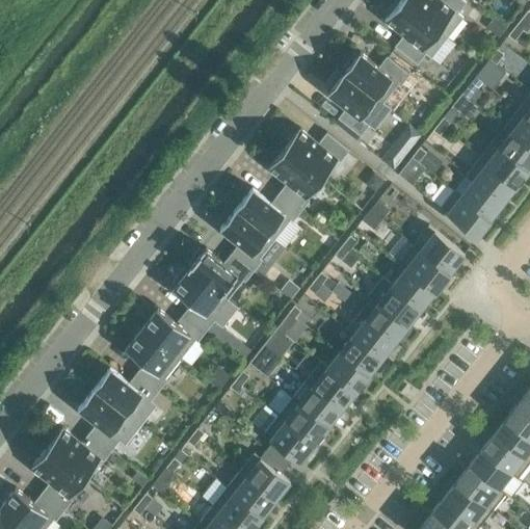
[(399,0),(398,2),(445,40),(461,19),(455,15),(464,4),(458,0),(399,0)]
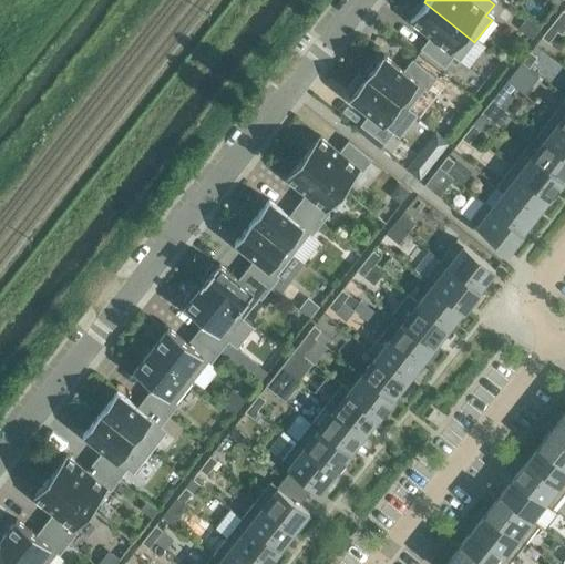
[(562,0),(545,0),(544,2),(554,10),(562,0)]
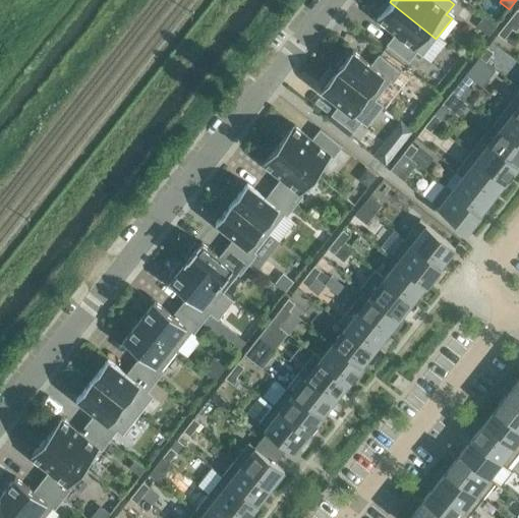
[(420,58),(436,39),(390,2),(388,4),(386,2),(375,15),(378,17),(373,22),(393,37),(385,47),(406,64),(414,54),(420,58)]
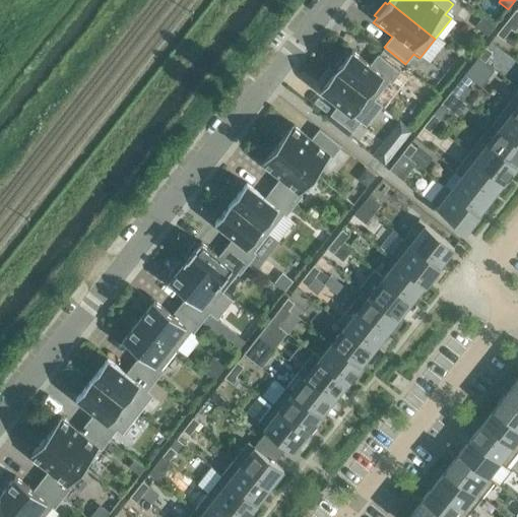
[(508,20),(502,26),(509,31),(512,35),(517,26),(517,16),(513,13),(508,20)]
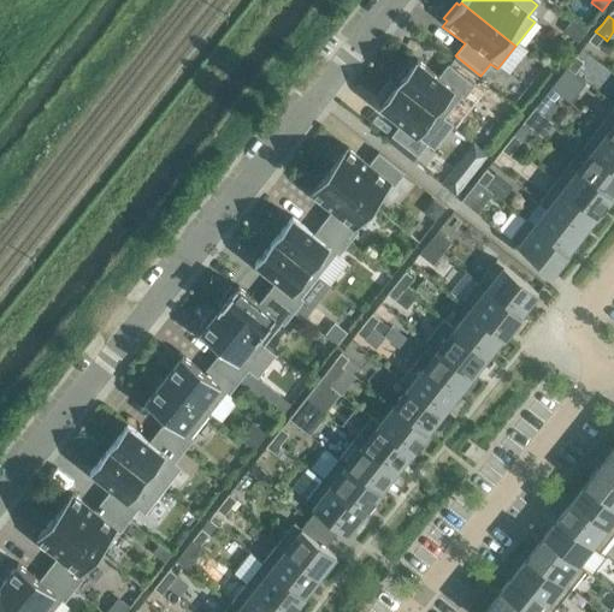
[(584,34),(573,24),(565,35),(576,45),(584,34)]
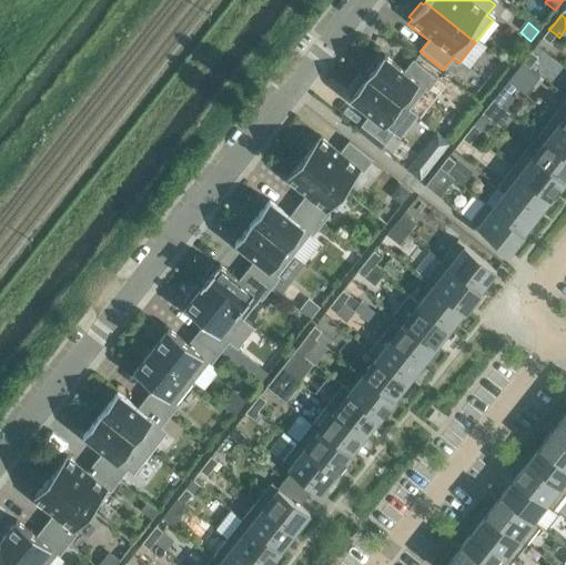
[(551,42),(556,34),(548,29),(543,37),(551,42)]
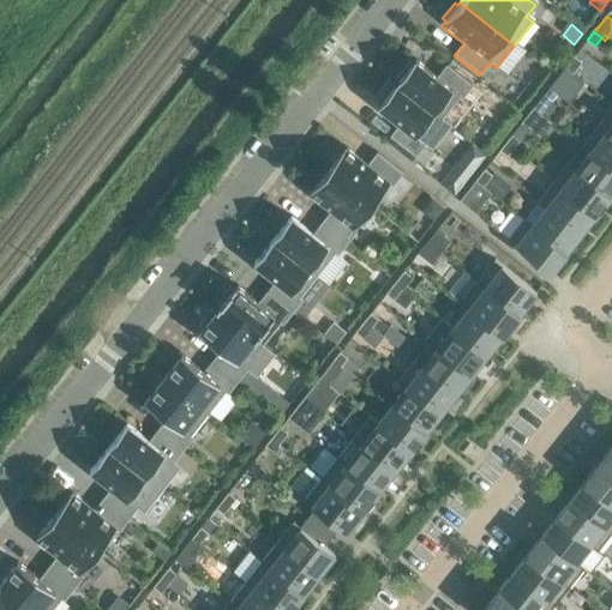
[(571,59),(563,70),(570,76),(580,65),(571,59)]
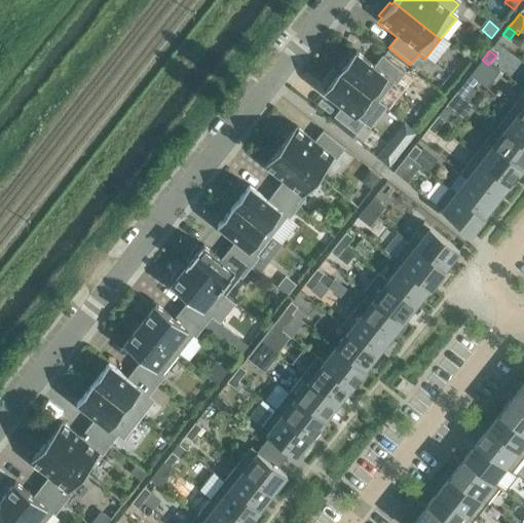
[(340,70),(337,73),(384,110),(384,109),(377,103),(391,84),(394,86),(403,75),(380,58),(372,68),(353,53),(350,57),(347,54),(337,68),(340,70)]
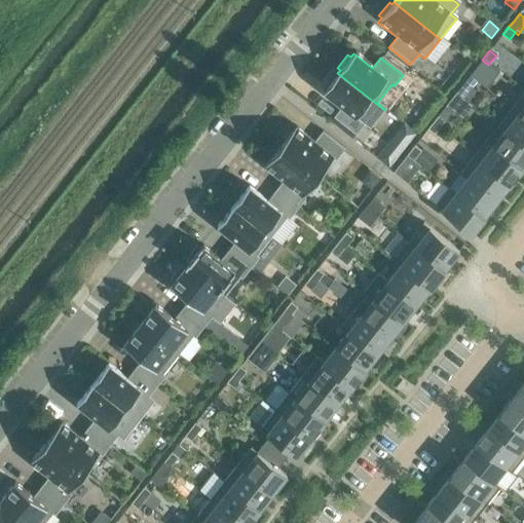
[(477,67),(472,72),(482,80),(490,69),(481,62),(477,67)]
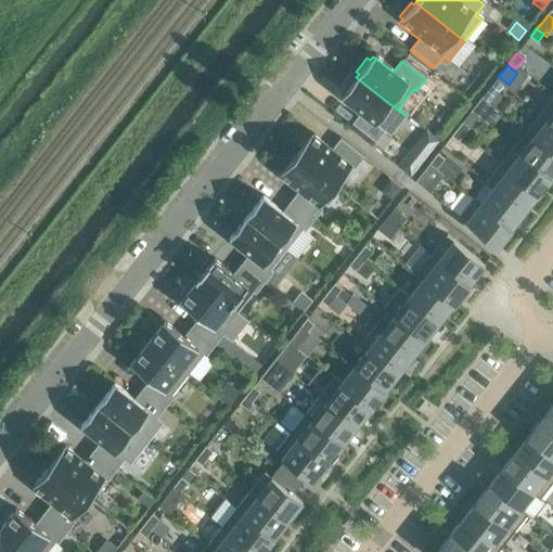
[(406,116),(356,77),(354,80),(350,77),(339,92),(343,94),(339,99),(359,114),(350,125),(374,143),(383,132),(388,137),(406,116)]
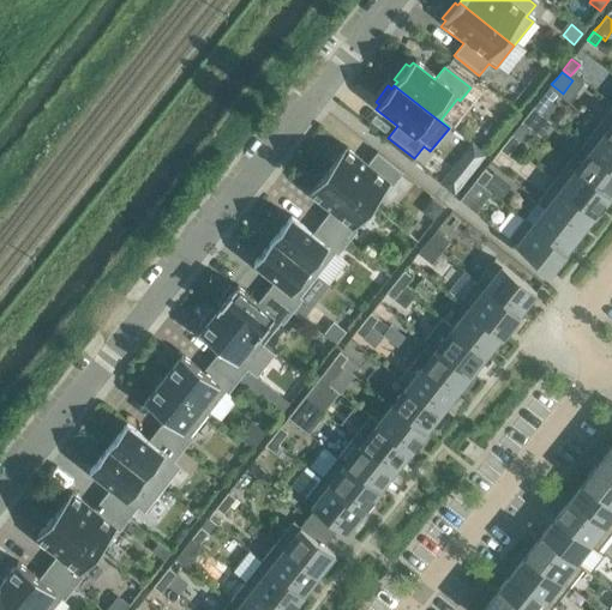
[(541,97),(533,108),(540,114),(550,103),(541,97)]
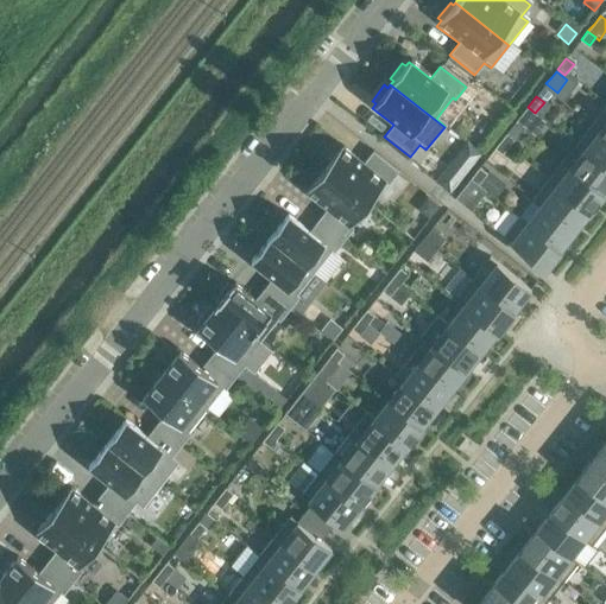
[(525,125),(535,113),(528,107),(518,119),(525,125)]
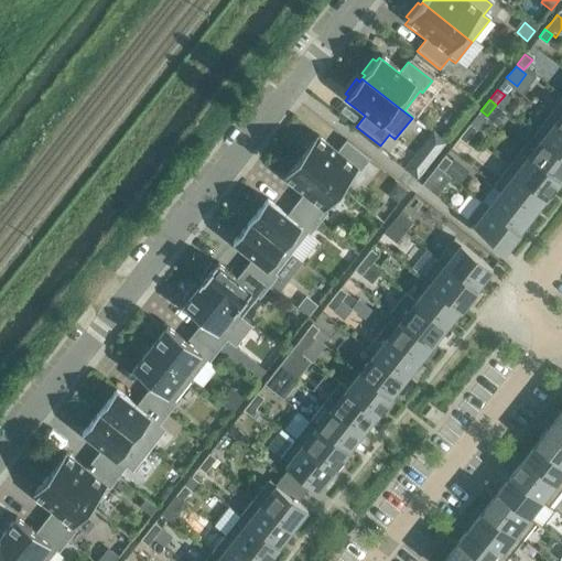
[(561,99),(547,118),(561,130),(561,99)]
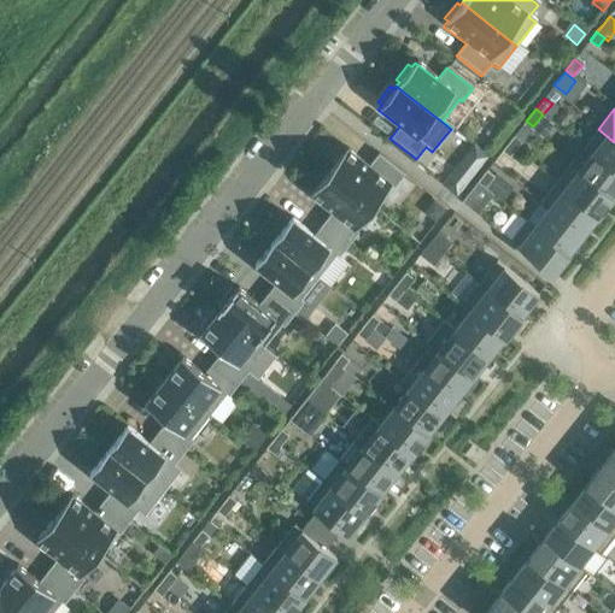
[(614,142),(598,129),(584,147),(614,171),(614,142)]
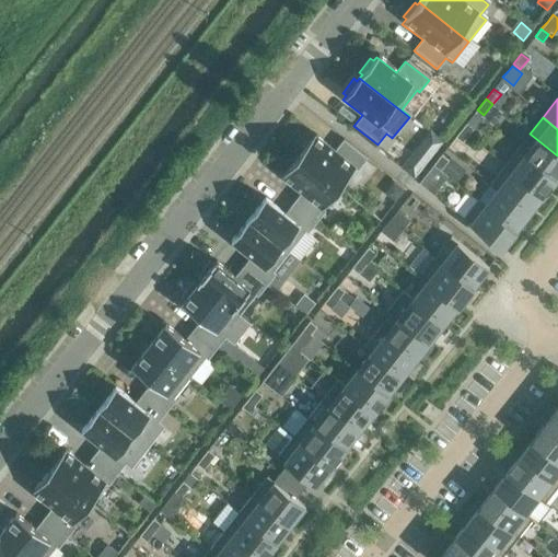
[(464,126),(458,132),(466,138),(472,131),(464,126)]
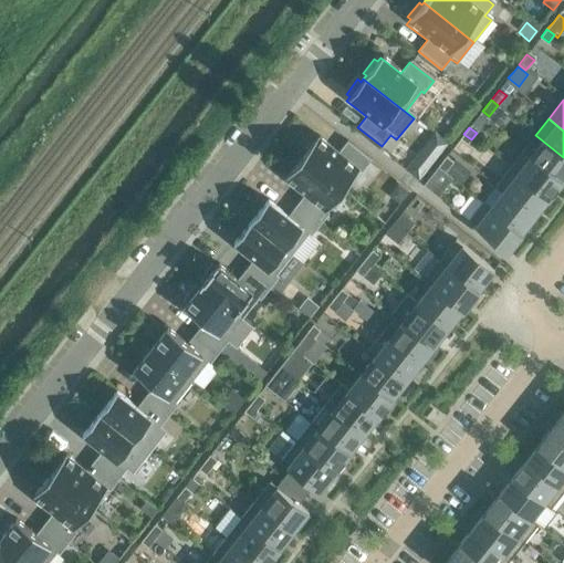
[(466,146),(471,139),(463,134),(458,141),(466,146)]
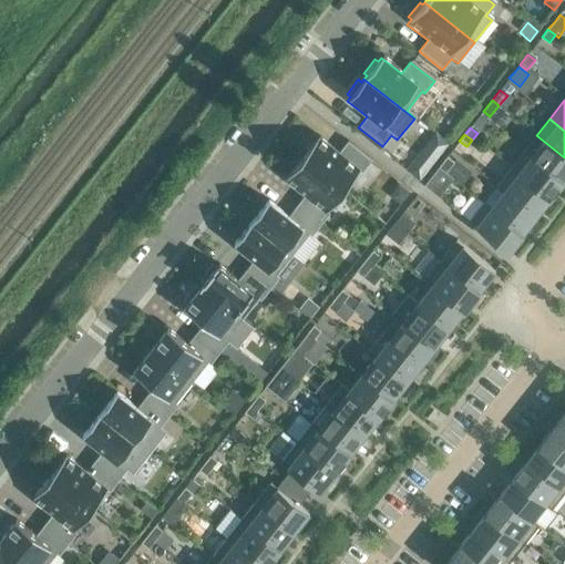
[(562,184),(564,178),(564,157),(536,135),(535,136),(542,142),(531,157),(523,152),(523,153),(562,184)]
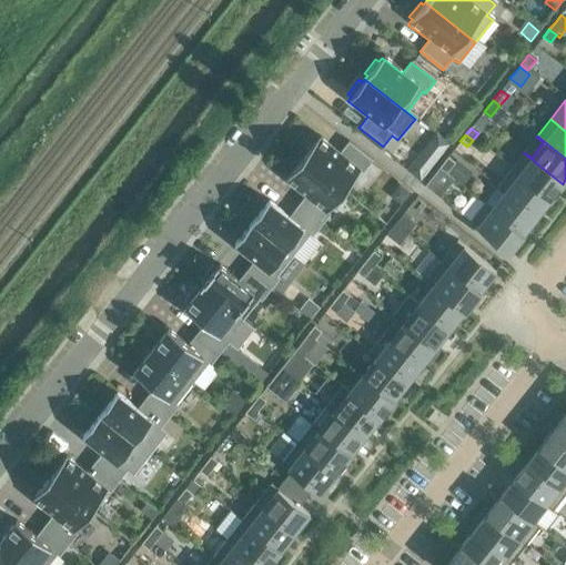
[(317,139),(301,160),(342,193),(359,173),(361,174),(371,162),(346,143),(337,154),(317,139)]
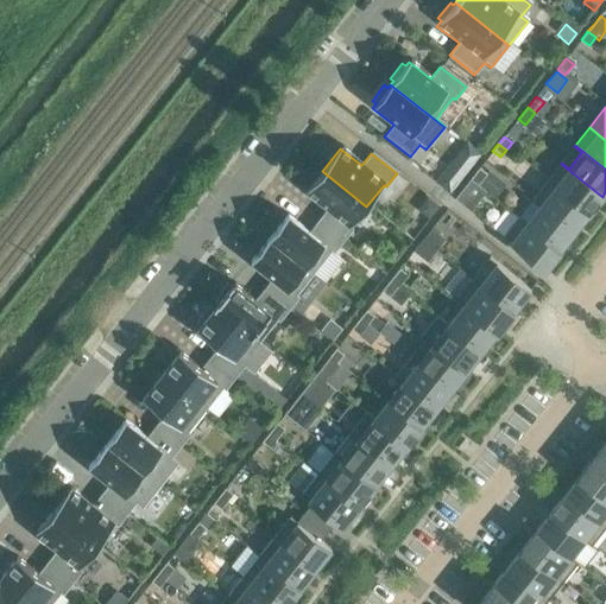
[(588,215),(603,197),(561,164),(547,182),(588,215)]
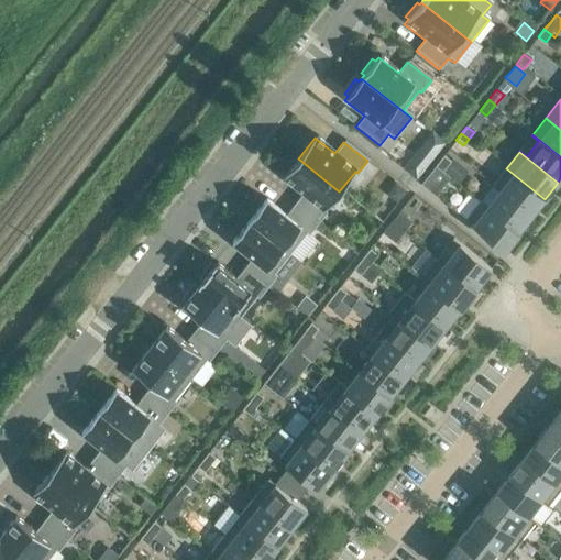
[(442,157),(433,168),(441,174),(449,163),(442,157)]
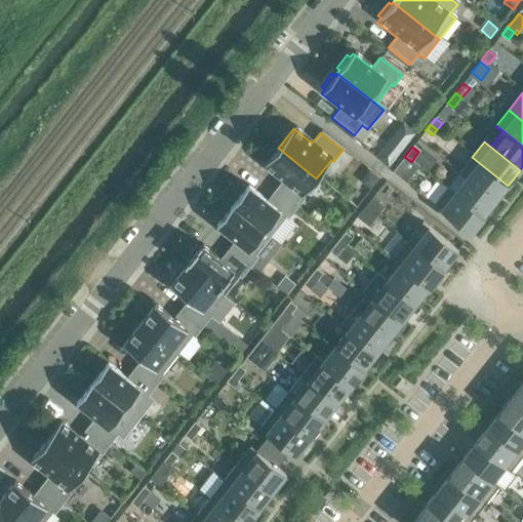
[(316,178),(278,148),(262,168),(280,183),(273,192),(294,209),(304,199),(302,198),(316,178)]
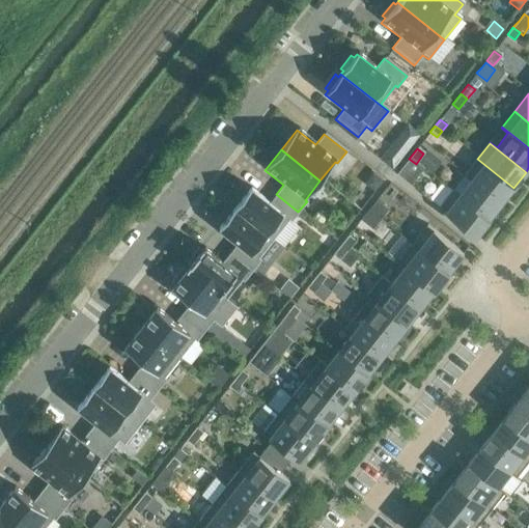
[(417,164),(430,174),(438,166),(424,155),(417,164)]
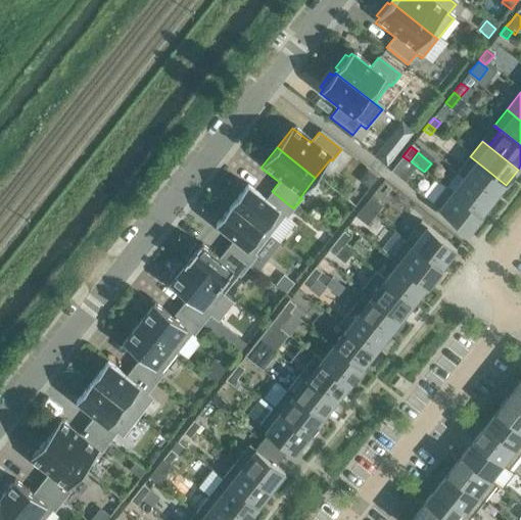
[(416,167),(410,161),(403,156),(389,173),(403,183),(416,167)]
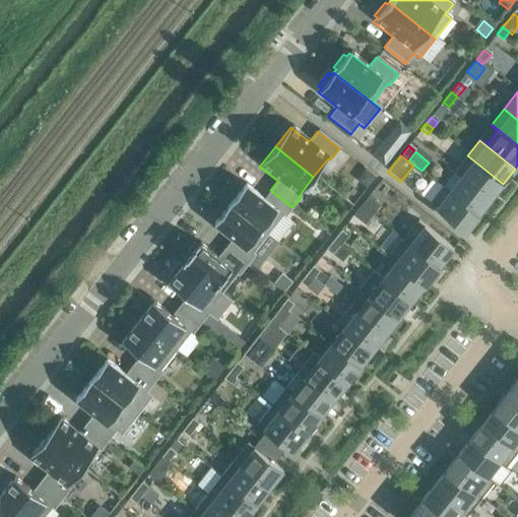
[(467,155),(454,173),(489,201),(503,184),(467,155)]
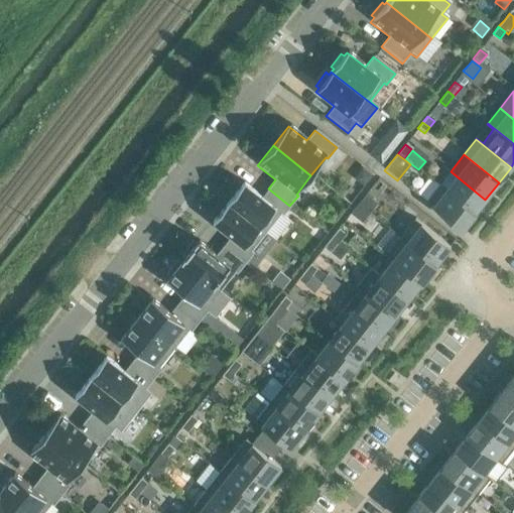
[(356,176),(357,181),(363,186),(370,177),(361,170),(356,176)]
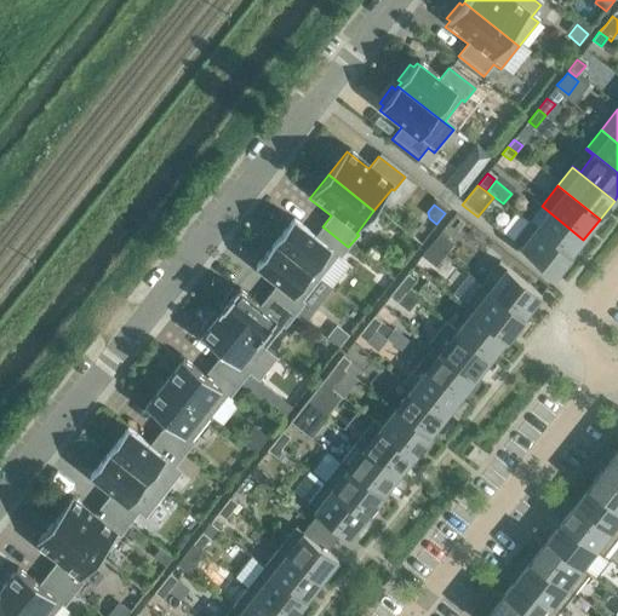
[(527,223),(527,224),(570,258),(583,240),(542,206),(541,207),(548,213),(534,229),(527,223)]
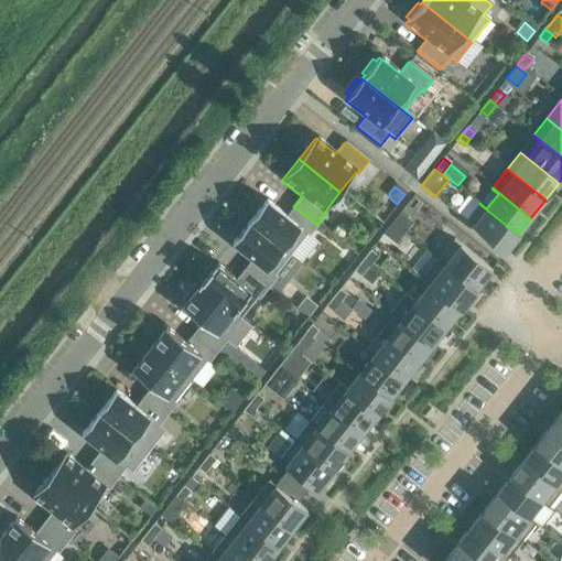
[(307,237),(316,225),(293,206),(285,217),(265,201),(248,223),(290,256),(305,235),(307,237)]
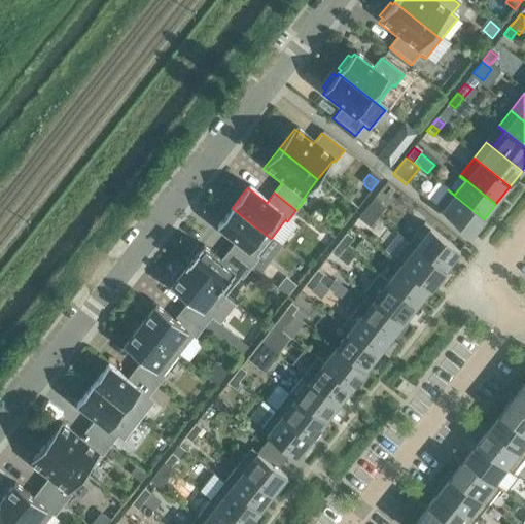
[(470,236),(484,219),(448,190),(434,207),(441,212),(470,236)]
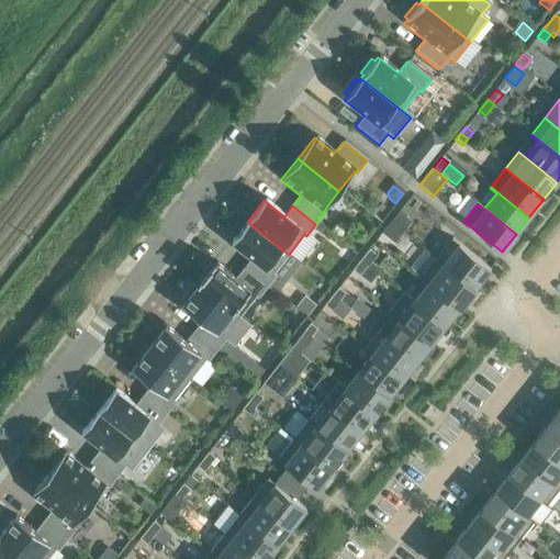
[(398,213),(389,224),(401,233),(410,223),(398,213)]
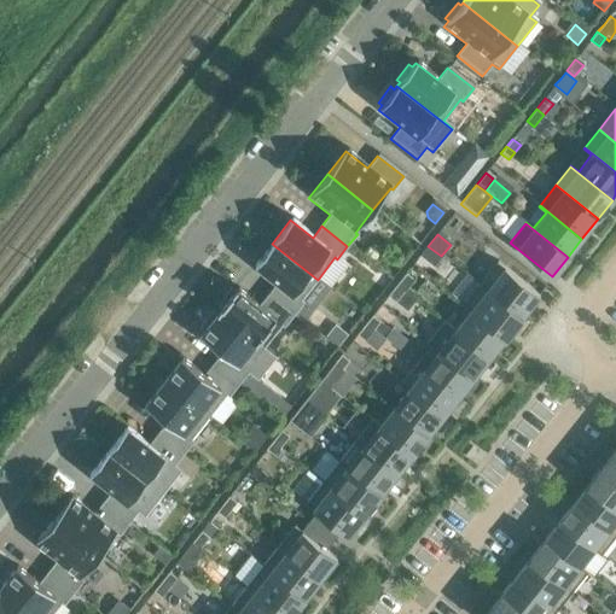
[(275,285),(266,296),(292,316),(302,304),(300,302),(318,280),(272,244),(253,267),(275,285)]
